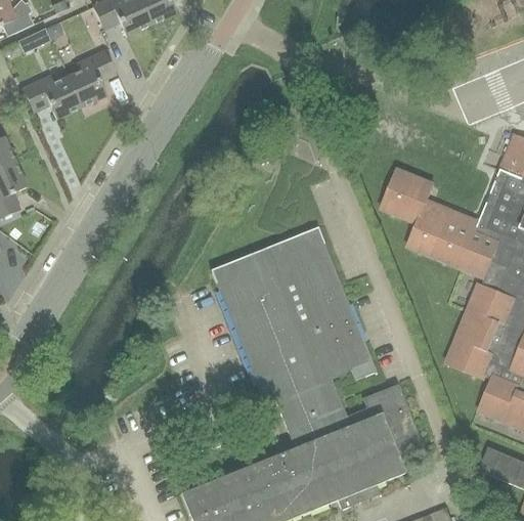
[(34,24),(29,12),(32,10),(28,1),(25,2),(23,0),(19,0),(11,9),(6,0),(0,0),(0,25),(2,25),(7,36),(34,24)]
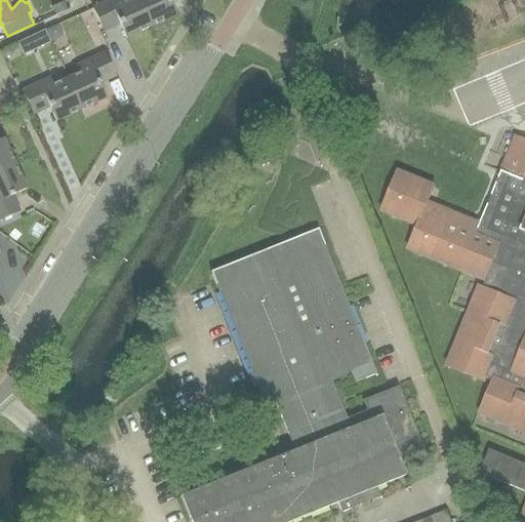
[(65,0),(53,5),(57,13),(69,8),(65,0)]
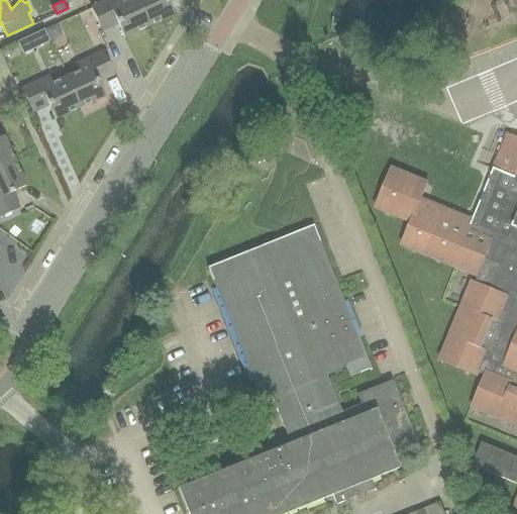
[(149,24),(137,0),(121,0),(101,0),(92,5),(103,28),(118,21),(125,35),(149,24)]
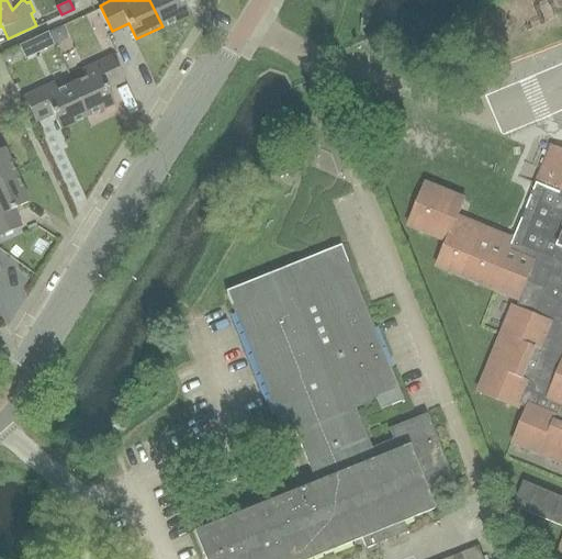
[(149,0),(163,26),(189,13),(182,0),(149,0)]
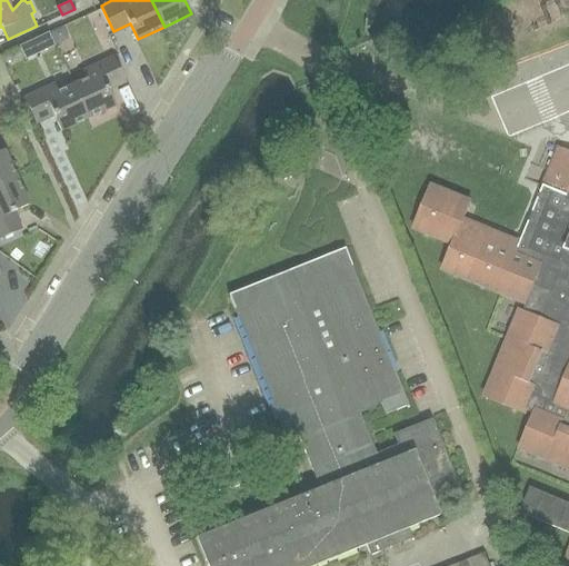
[(36,37),(20,43),(26,56),(41,49),(36,37)]
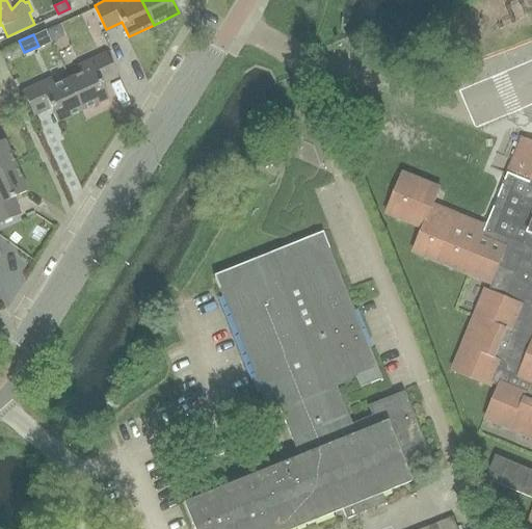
[(101,82),(117,75),(106,50),(79,63),(82,71),(69,77),(82,108),(108,97),(101,82)]
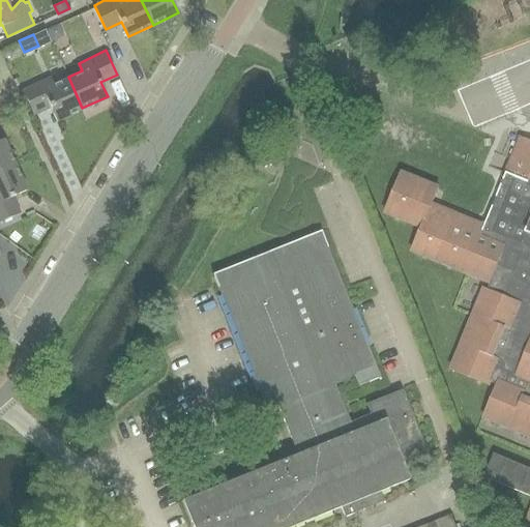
[(82,108),(68,77),(54,83),(51,76),(23,88),(34,113),(51,106),(57,119),(82,108)]
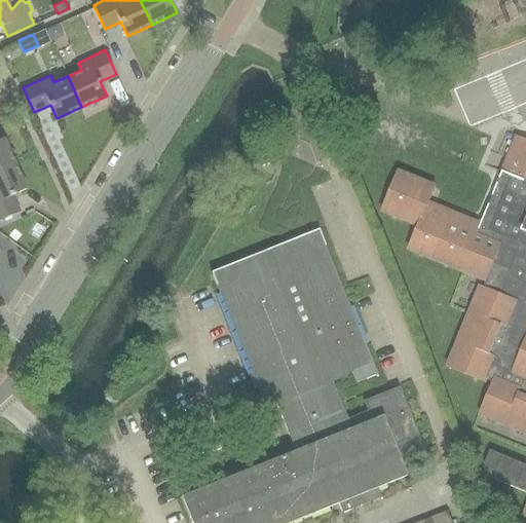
[(0,167),(15,161),(4,136),(0,138),(0,167)]
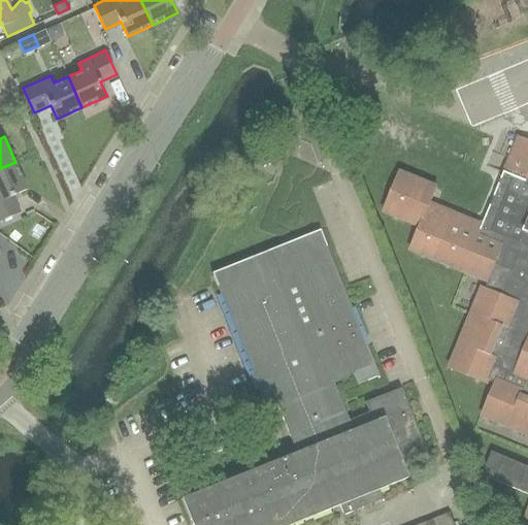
[(12,194),(27,187),(15,162),(0,168),(0,219),(21,209),(12,194)]
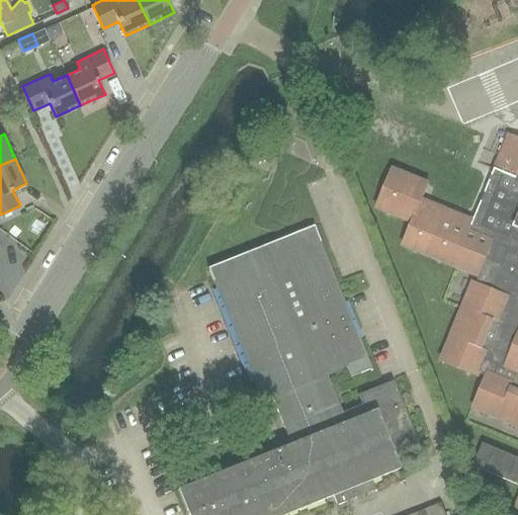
[(189,514),(278,514),(333,493),(337,503),(357,495),(374,487),(371,479),(401,466),(396,455),(419,446),(393,379),(358,393),(362,402),(342,410),(327,372),(334,370),(348,364),(352,374),(372,366),(368,356),(315,224),(208,266),(251,370),(262,399),(273,395),(291,441),(178,487),(189,514)]
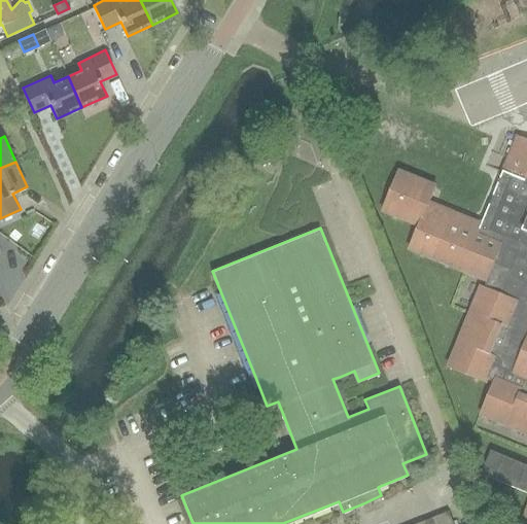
[(449,523),(444,510),(409,523),(449,523)]
